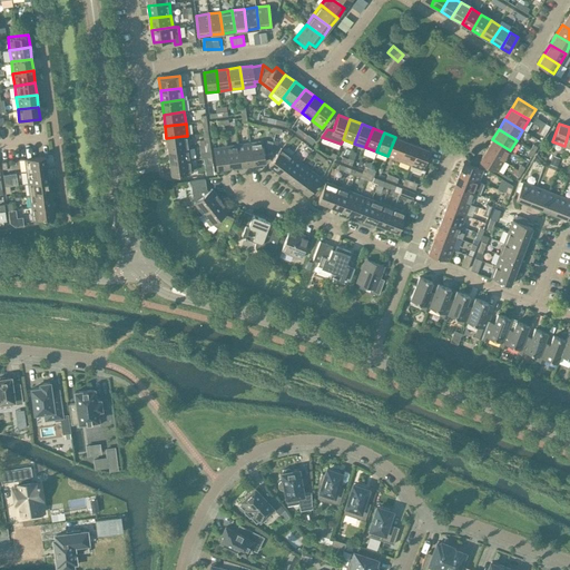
[(189,147),(187,136),(184,136),(166,138),(168,150),(189,147)]
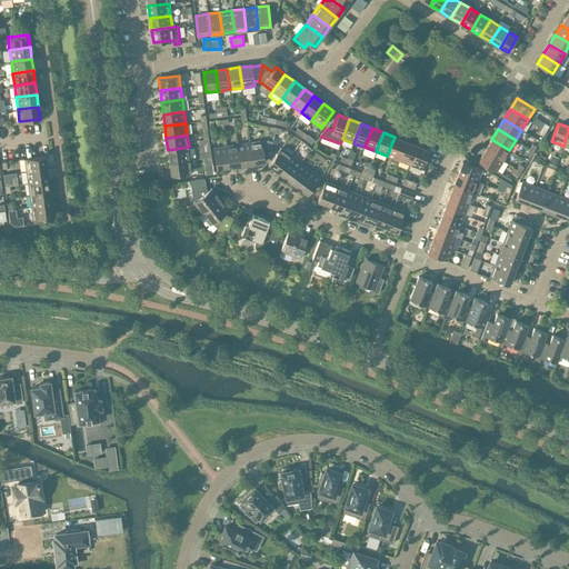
[(398,160),(406,140),(395,137),(387,156),(398,160)]
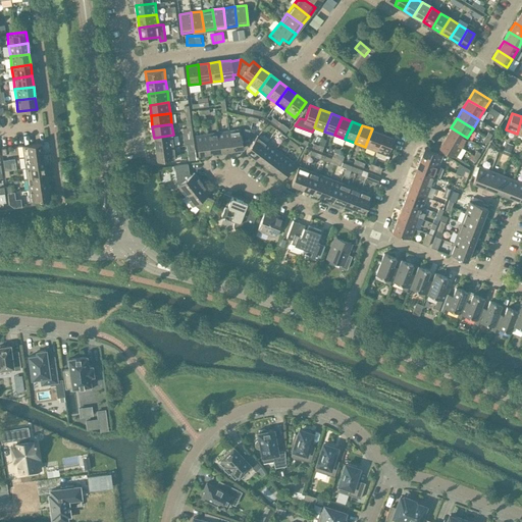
[(461,147),(467,138),(451,127),(445,138),(461,147)]
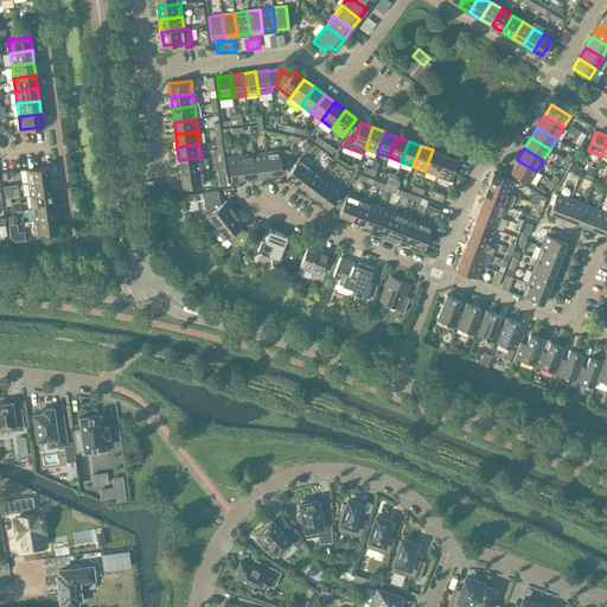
[(436,176),(445,154),(433,149),(425,171),(436,176)]
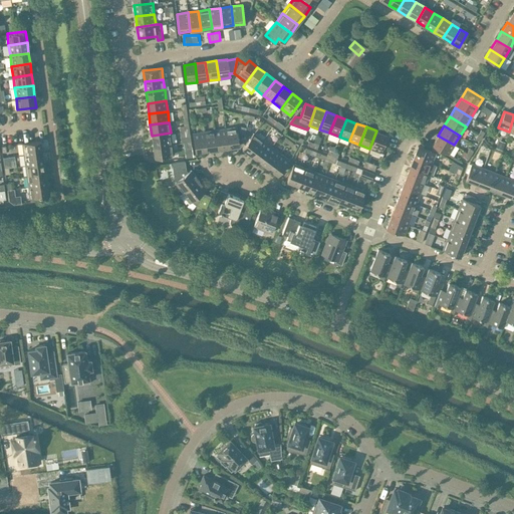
[(239,146),(237,127),(225,129),(228,148),(239,146)]
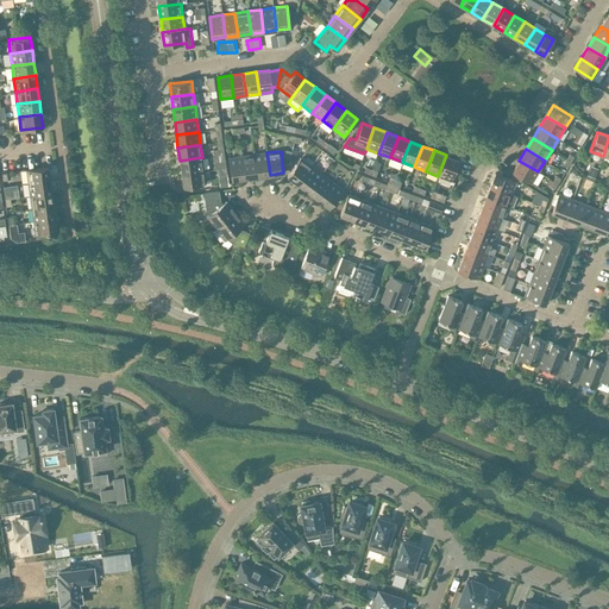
[(270,175),(267,152),(255,155),(257,176),(270,175)]
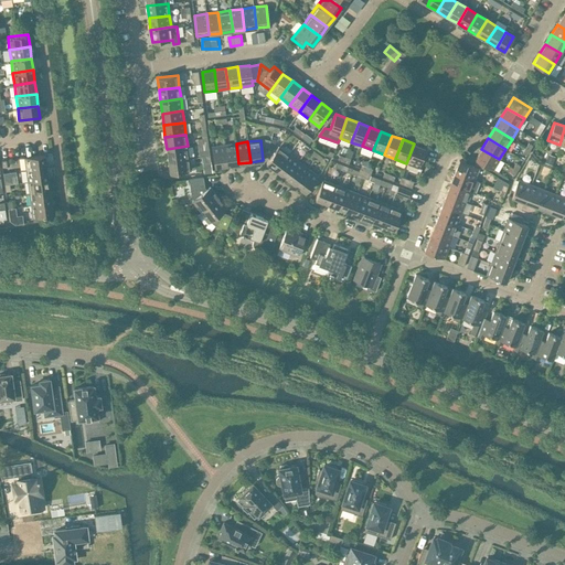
[(238,163),(236,144),(224,145),(227,166),(238,163)]
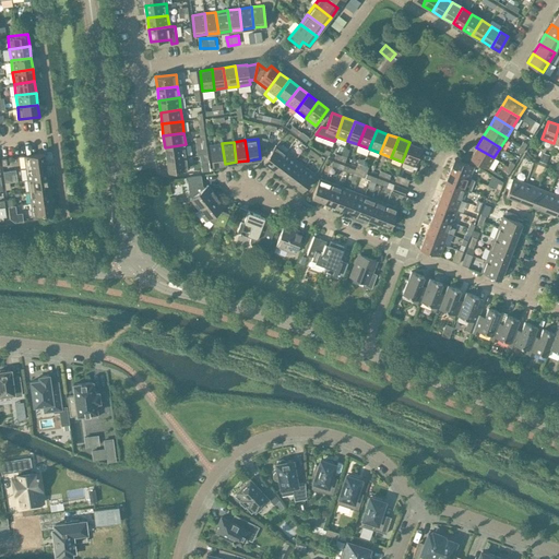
[(421,146),(409,142),(402,162),(414,166),(421,146)]
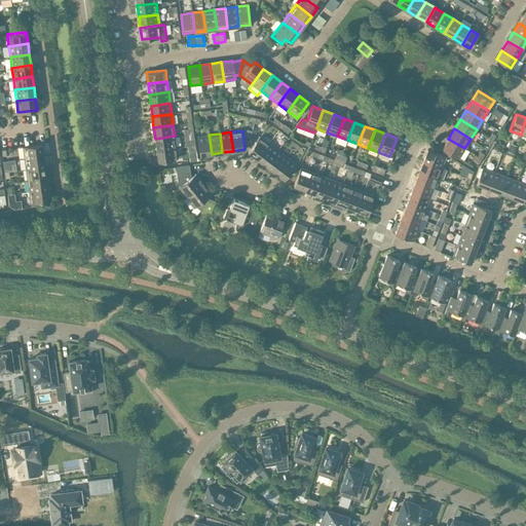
[(212,154),(209,135),(197,137),(200,155),(212,154)]
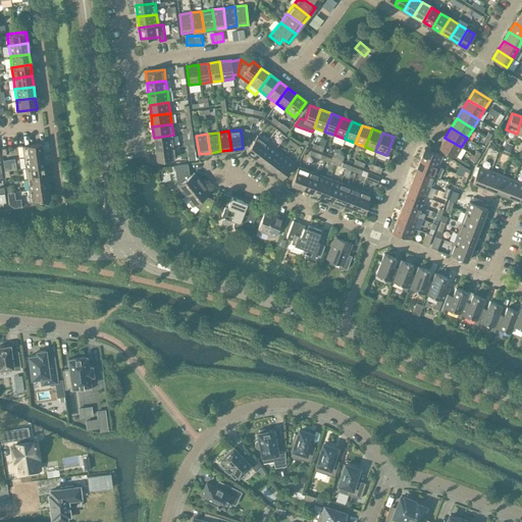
[(174,146),(173,135),(154,138),(155,149),(174,146)]
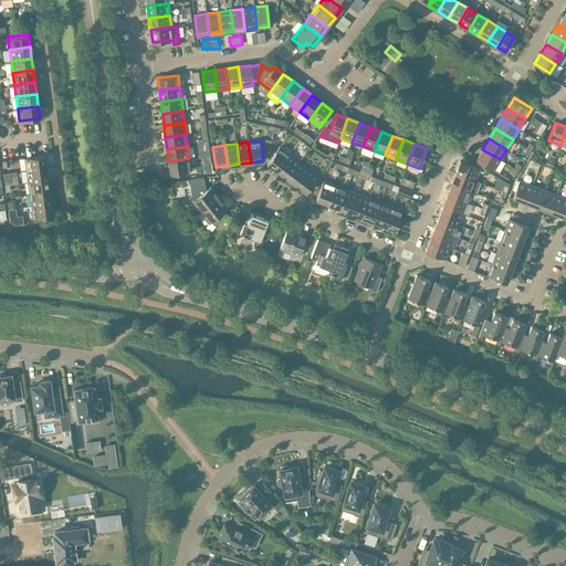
[(276,171),(290,154),(280,147),(266,164),(276,171)]
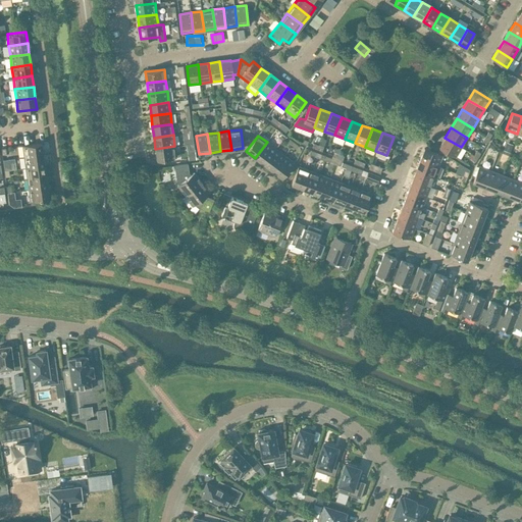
[(456,157),(461,147),(445,138),(439,147),(456,157)]
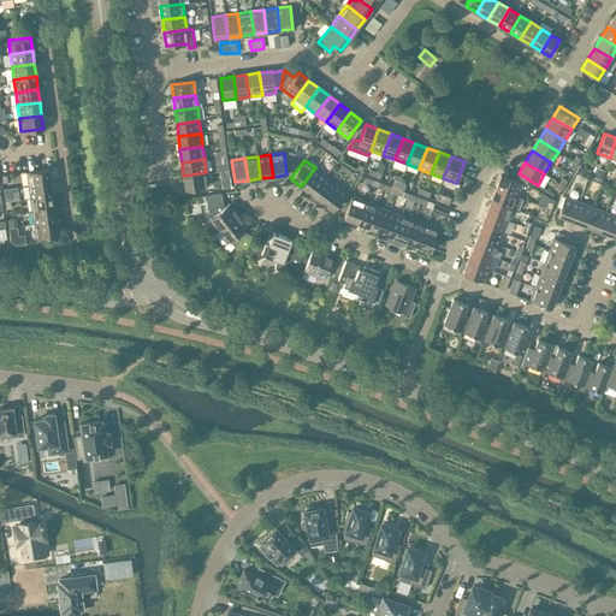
[(312,194),(325,176),(315,167),(301,187),(312,194)]
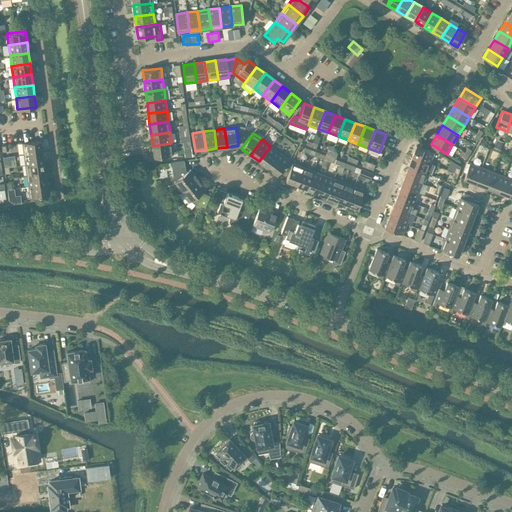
[(22,143),(24,154),(42,151),(41,140),(22,143)]
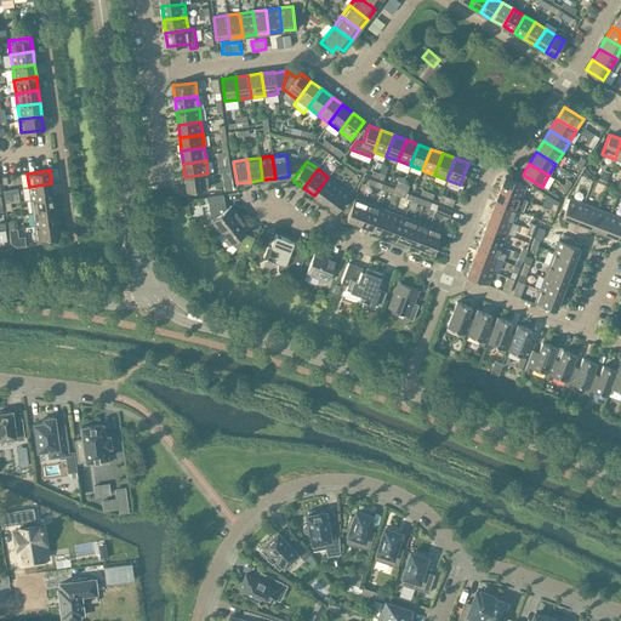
[(210,187),(208,174),(184,177),(187,191),(210,187)]
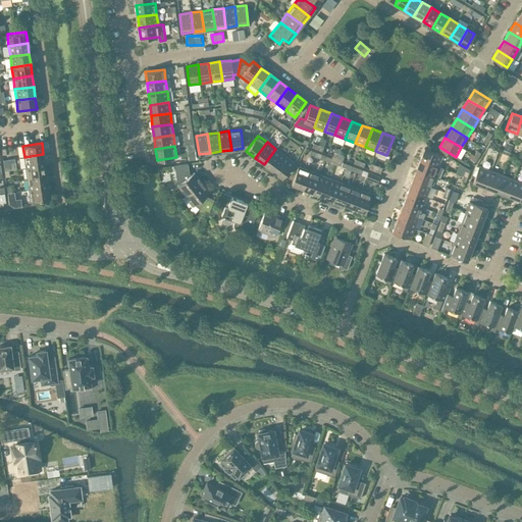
[(424,148),(420,159),(438,166),(442,155),(424,148)]
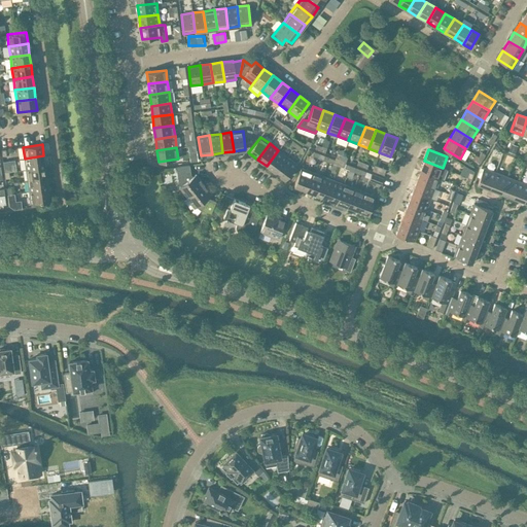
[(275,172),(287,156),(278,150),(267,166),(275,172)]
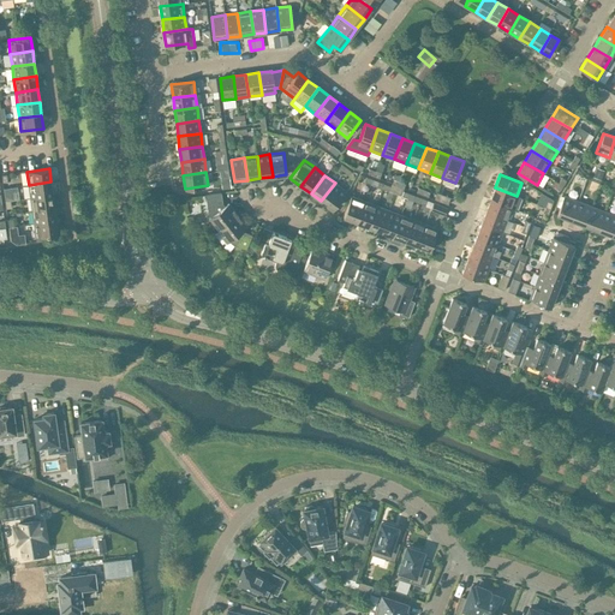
[(53,195),(51,181),(29,185),(30,197),(53,195)]
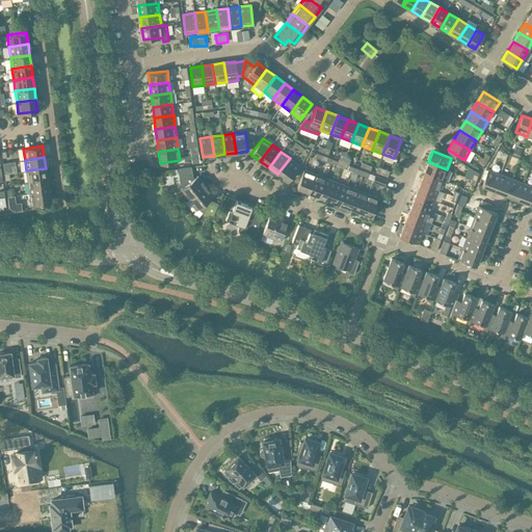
[(299,165),(290,158),(277,174),(288,181),(299,165)]
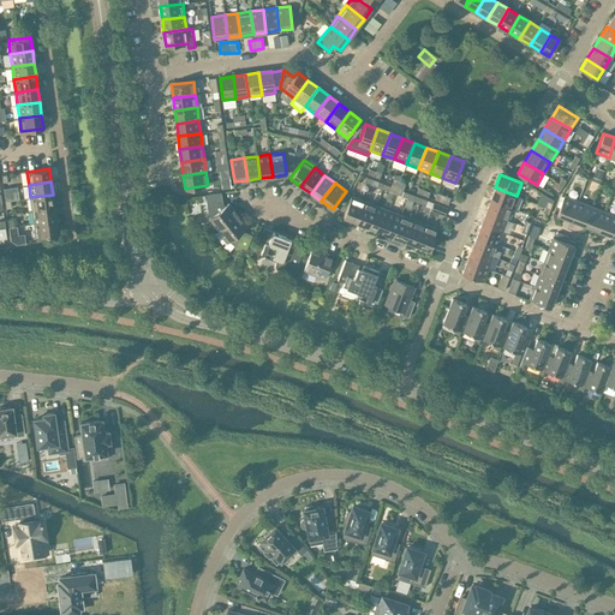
[(521,197),(517,196),(495,187),(490,199),(512,208),(517,209),(521,197)]
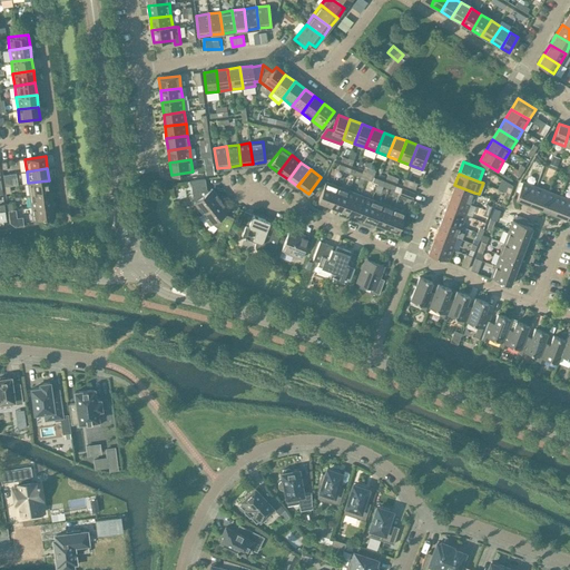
[(205,178),(190,180),(193,195),(193,196),(193,198),(194,199),(195,202),(194,203),(202,214),(220,199),(212,188),(208,190),(206,188),(205,178)]
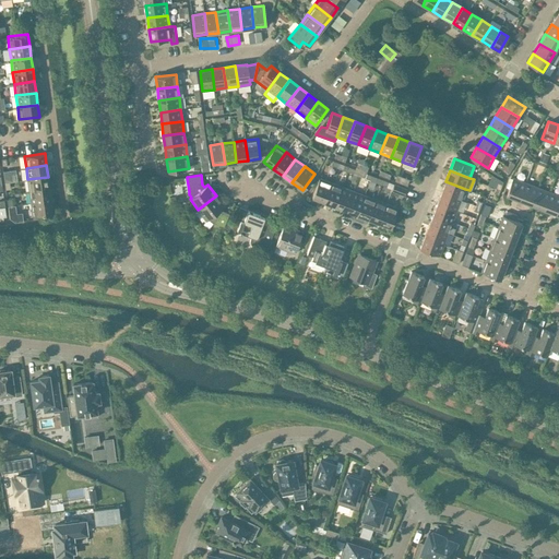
[(407,186),(409,180),(409,179),(397,175),(395,181),(407,186)]
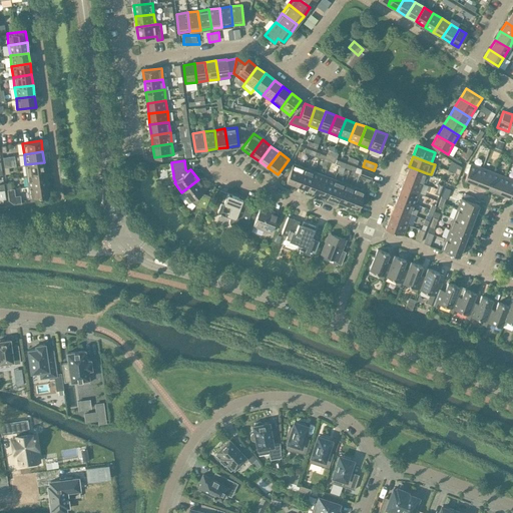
[(45,173),(44,162),(25,164),(27,175),(45,173)]
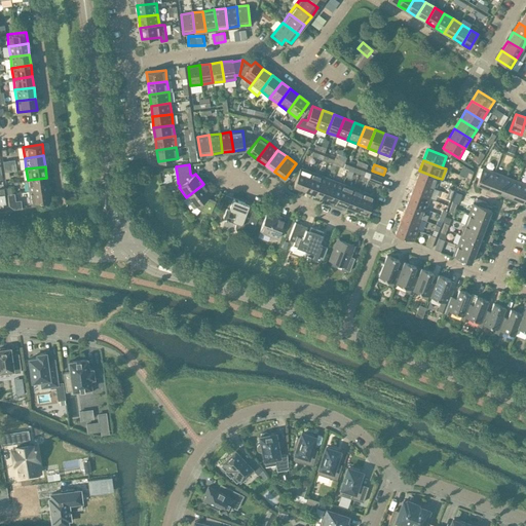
[(304,190),(311,172),(301,167),(294,186),(304,190)]
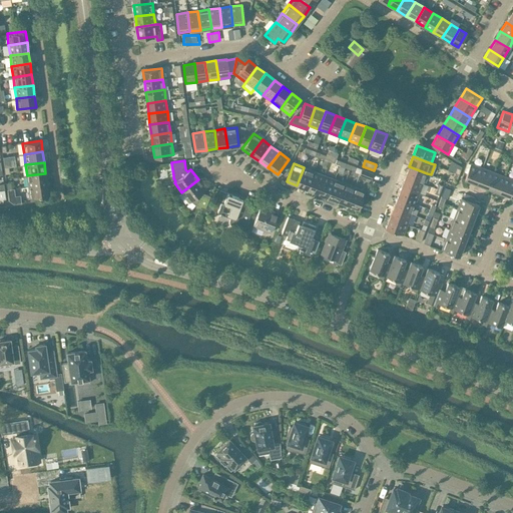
[(475,182),(481,167),(471,163),(465,179),(475,182)]
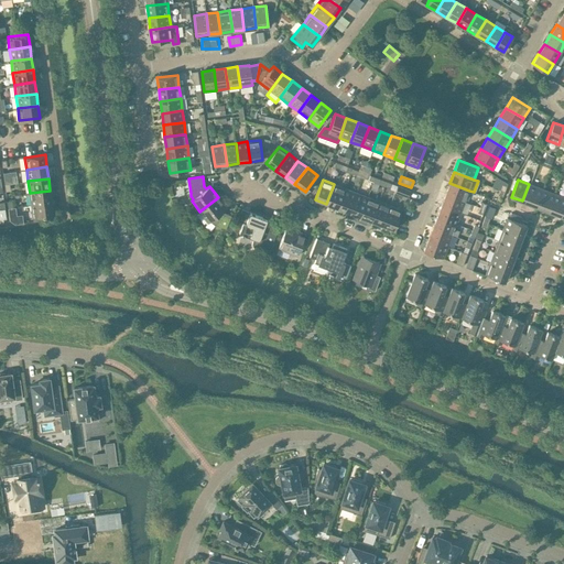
[(465,202),(469,191),(449,183),(445,194),(465,202)]
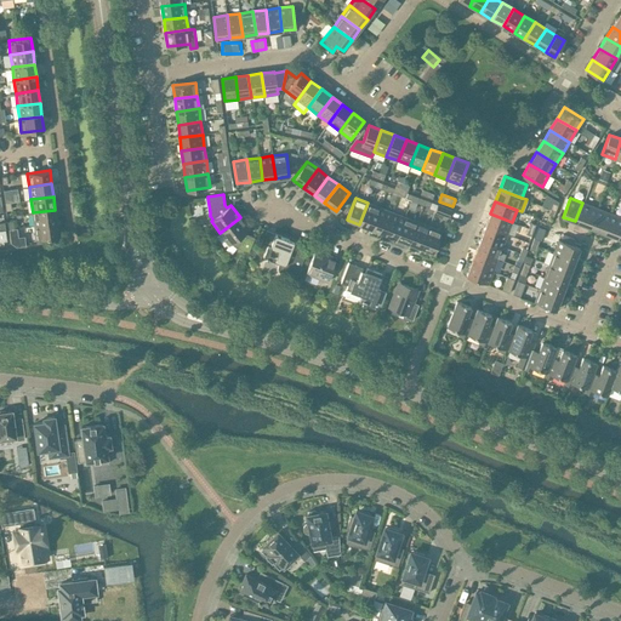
[(371,228),(380,208),(368,203),(359,224),(371,228)]
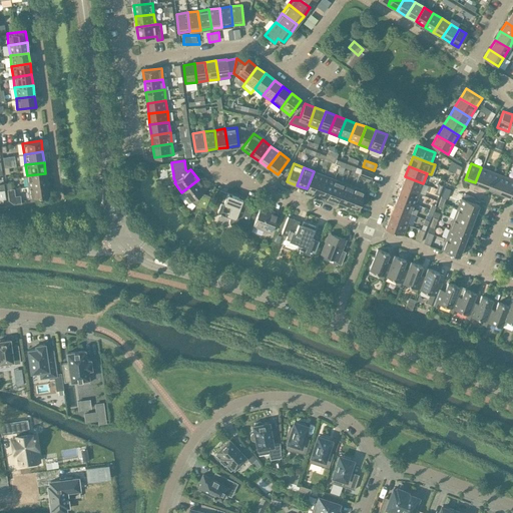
[(487,187),(493,171),(481,167),(475,182),(487,187)]
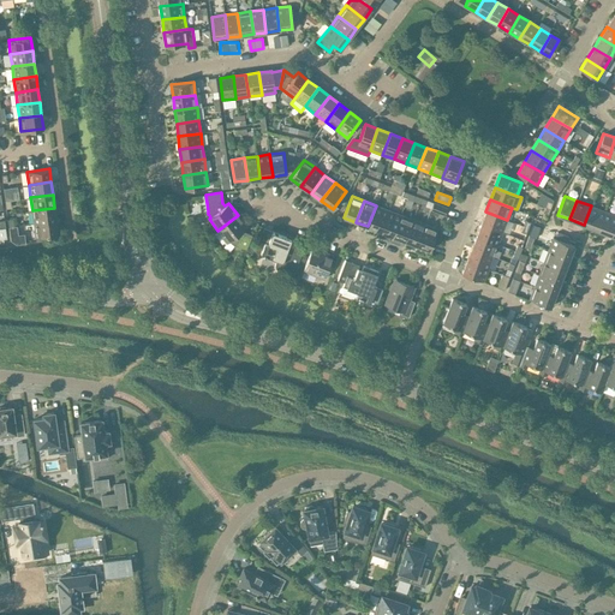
[(445,215),(447,208),(434,203),(430,209),(445,215)]
